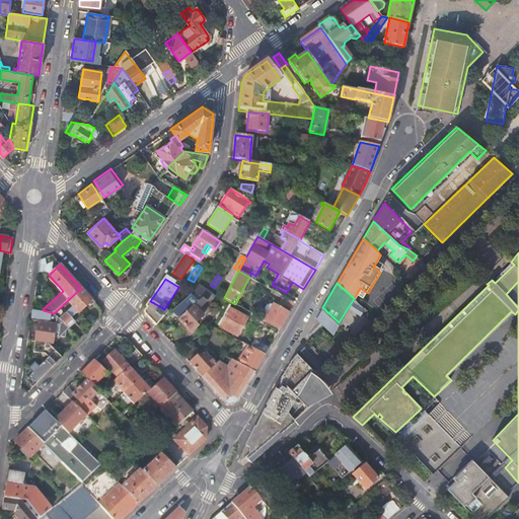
[(207,301),(212,294),(199,286),(194,292),(203,298),(207,301)]
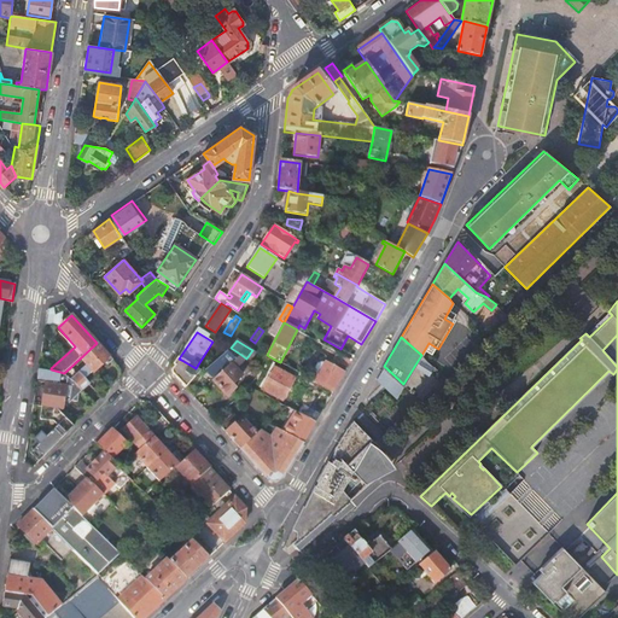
[(112,362),(97,343),(80,359),(86,366),(71,379),(81,391),(89,384),(85,379),(92,372),(94,374),(106,363),(108,366),(112,362)]
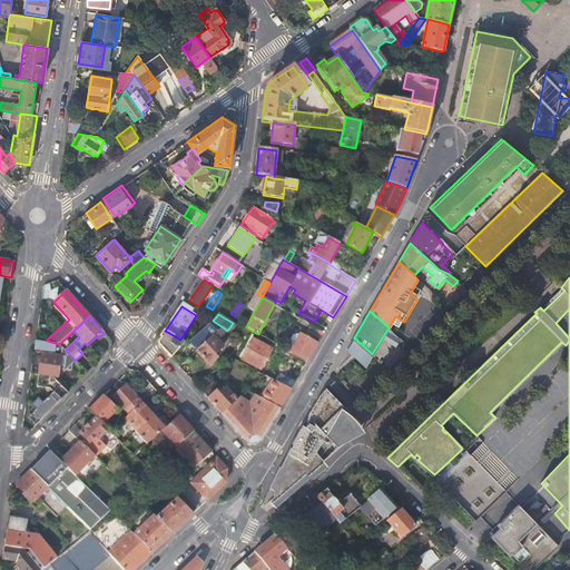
[(203,332),(208,337),(216,331),(210,325),(203,332)]
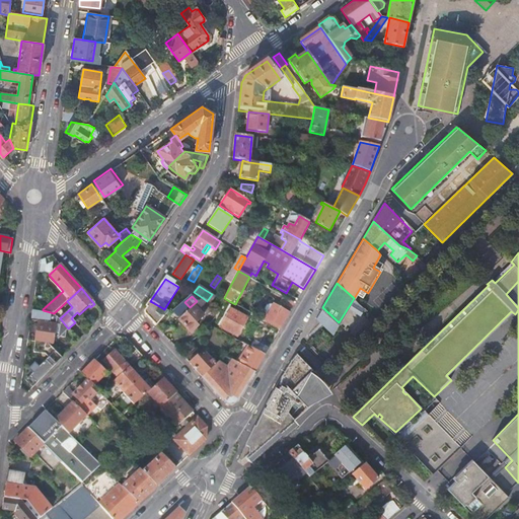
[(203,298),(178,320),(191,334),(199,326),(196,323),(204,316),(201,313),(211,304),(210,303),(207,301),(203,298)]
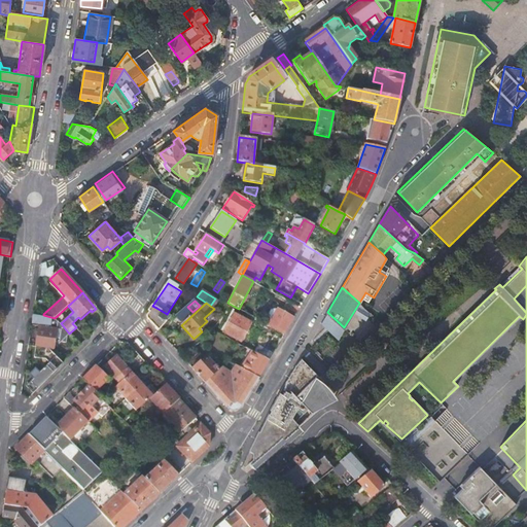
[(233,306),(227,303),(222,312),(227,315),(233,306)]
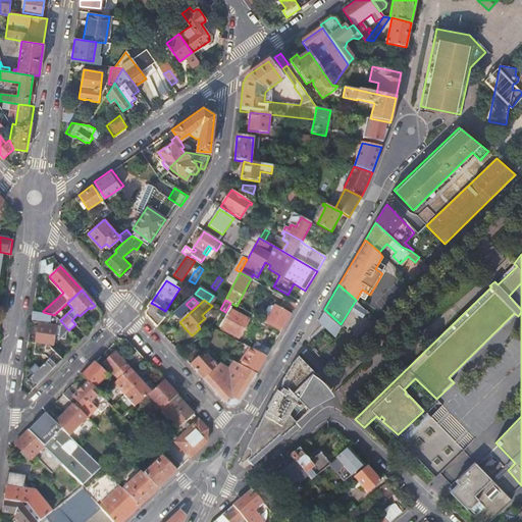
[(147,316),(157,327),(169,314),(165,311),(153,304),(146,312),(147,316)]
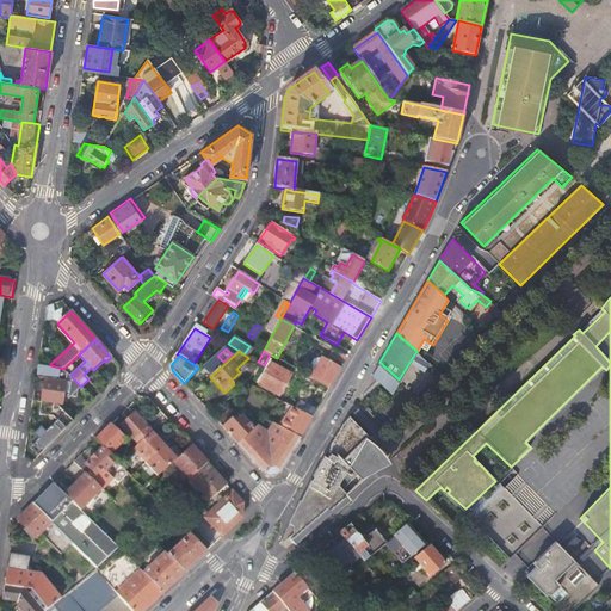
[(209,374),(223,362),(217,356),(204,368),(209,374)]
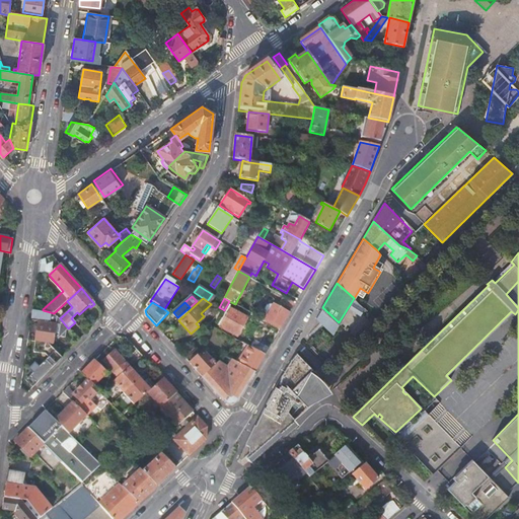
[(274,303),(264,320),(280,329),(290,312),(274,303)]
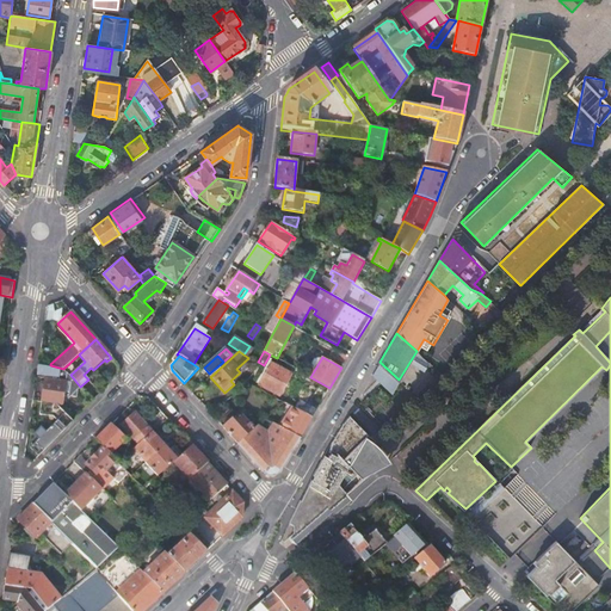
[(271,363),(259,386),(279,396),(291,375),(271,363)]
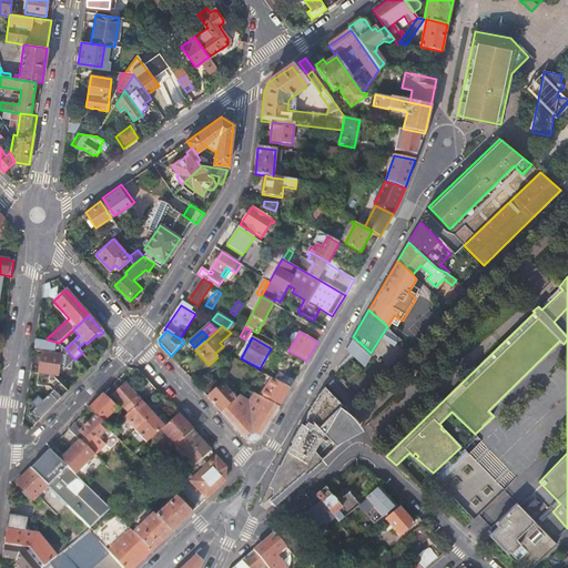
[(63,371),(74,359),(66,348),(59,343),(47,340),(43,341),(38,374),(51,375),(58,376),(59,364),(63,364),(63,371)]
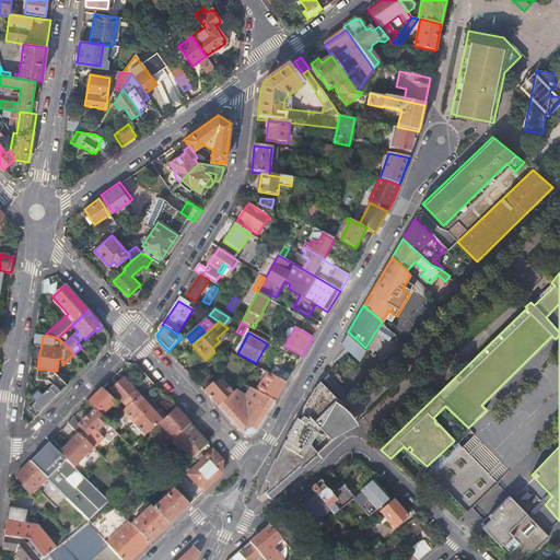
[(269,374),(284,383),(290,374),(276,365),(269,374)]
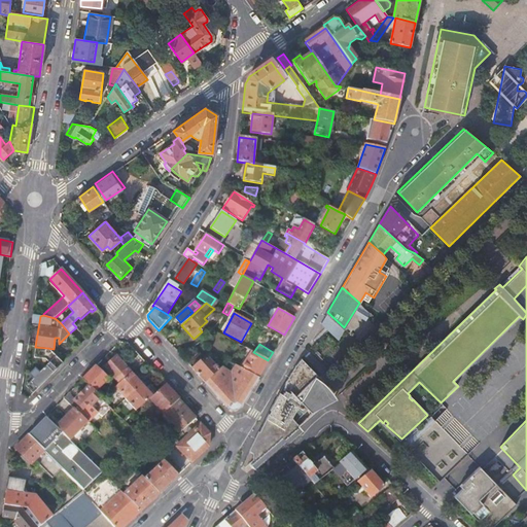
[(47,348),(35,347),(34,354),(40,355),(48,362),(27,384),(34,391),(63,362),(47,348)]
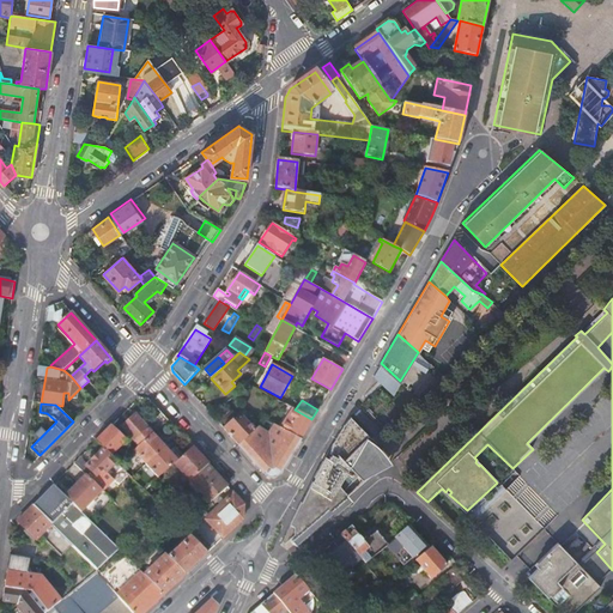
[(228,408),(216,419),(222,425),(234,414),(228,408)]
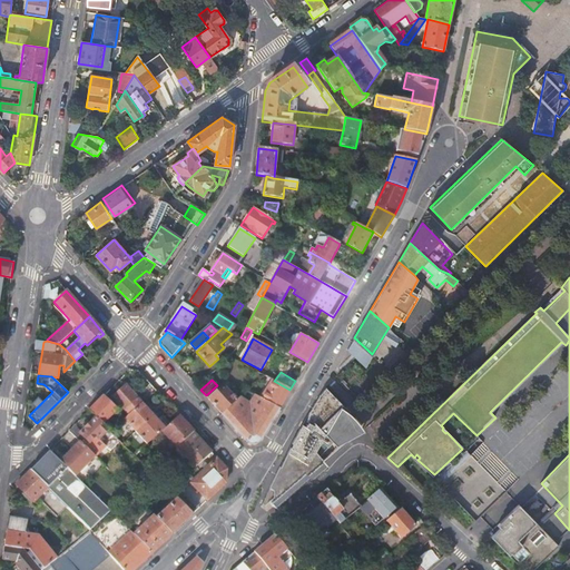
[(278,410),(291,390),(290,390),(274,381),(272,380),(269,384),(267,383),(266,385),(268,387),(261,399),(278,410)]
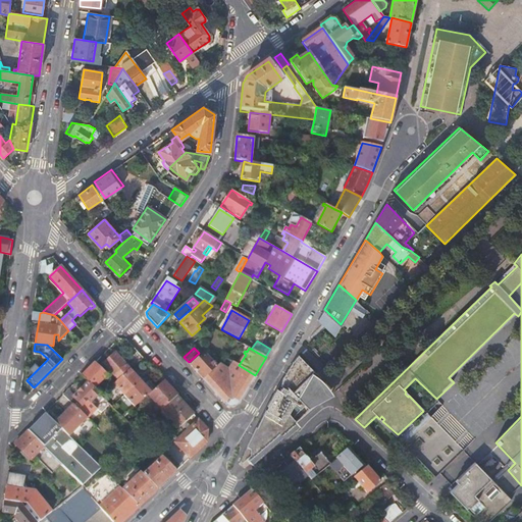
[(104,364),(118,380),(131,369),(115,353),(112,356),(108,360),(104,364)]
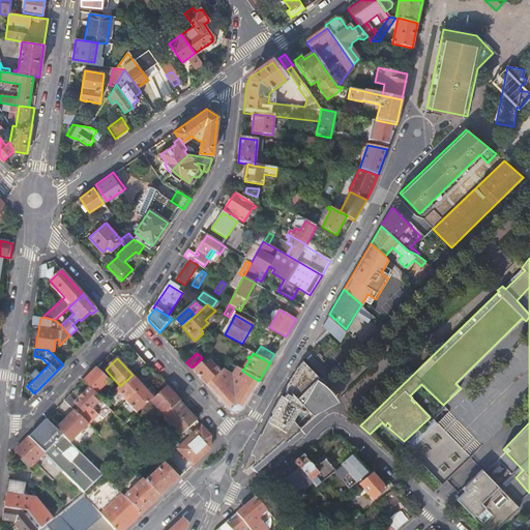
[(202,363),(194,371),(206,385),(221,373),(210,360),(205,365),(202,363)]
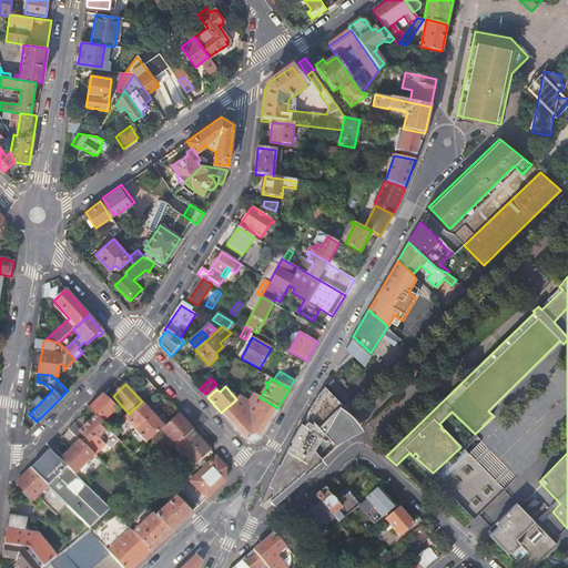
[(332,448),(335,444),(364,429),(354,416),(344,407),(344,404),(325,386),(291,442),(262,503),(264,505),(270,501),(272,505),(324,460),(320,454),(322,452),(327,450),(332,448)]
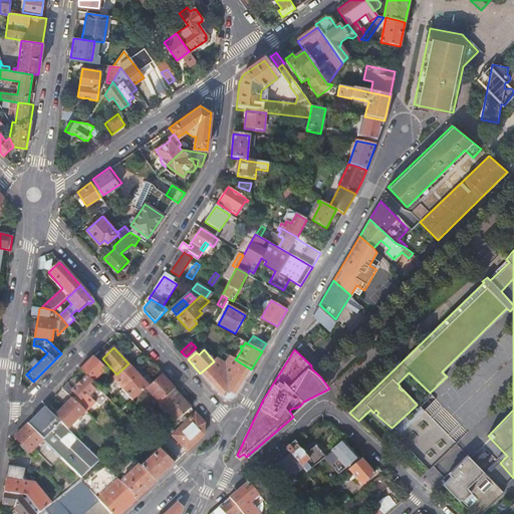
[(105,370),(93,356),(80,370),(87,376),(93,382),(105,370)]
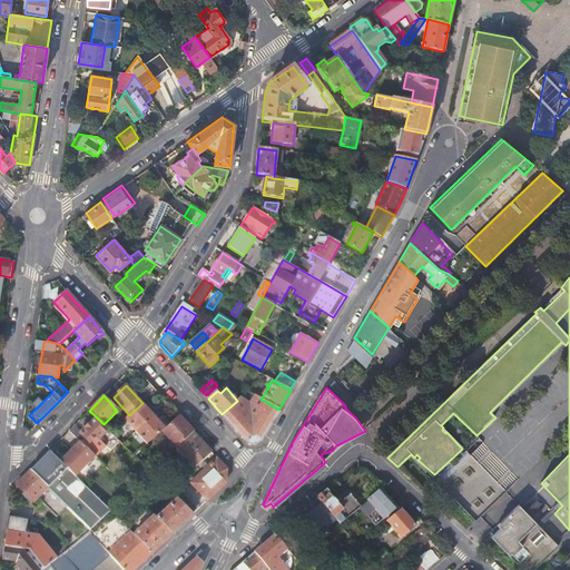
[(261,440),(278,410),(261,399),(255,395),(251,403),(241,397),(237,401),(222,414),(247,441),(249,442),(251,440),(251,439),(256,439),(257,440),(259,441),(261,440)]
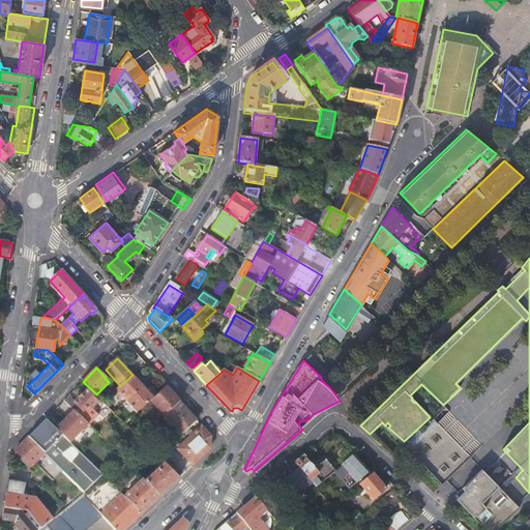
[(120,386),(116,389),(126,401),(143,386),(133,375),(120,386)]
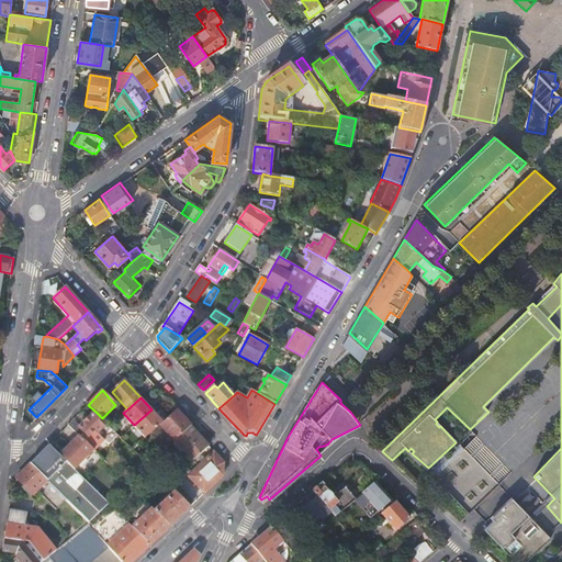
[(156,414),(152,409),(134,425),(145,438),(168,417),(160,409),(156,414)]
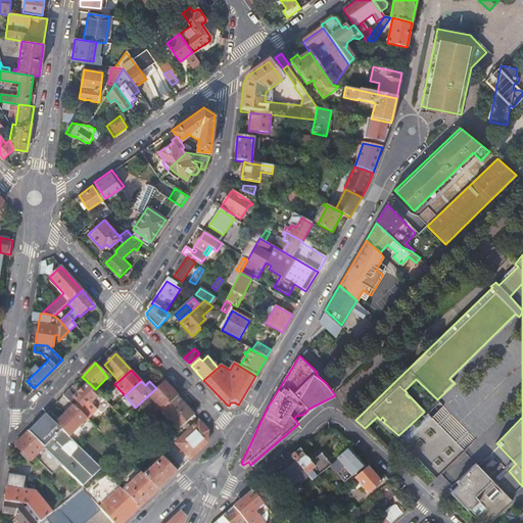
[(76,395),(69,389),(64,395),(74,405),(75,406),(79,402),(83,407),(87,402),(89,405),(91,402),(102,414),(110,405),(102,396),(95,389),(89,383),(76,395)]
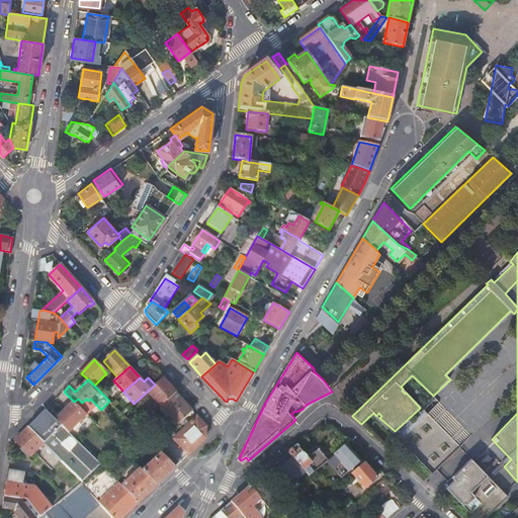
[(161,407),(177,393),(165,379),(150,394),(161,407)]
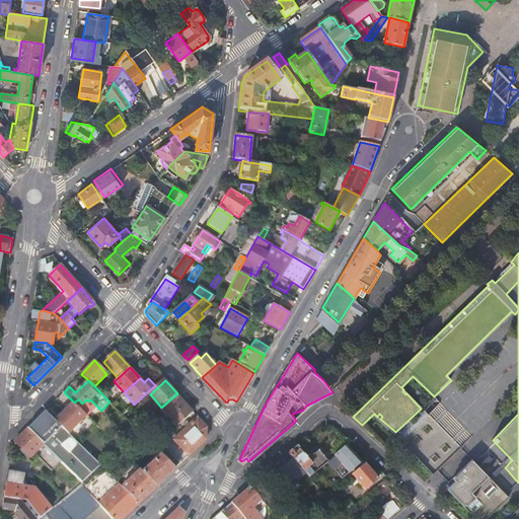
[(178,426),(194,412),(177,393),(161,408),(159,409),(168,419),(171,417),(178,426)]
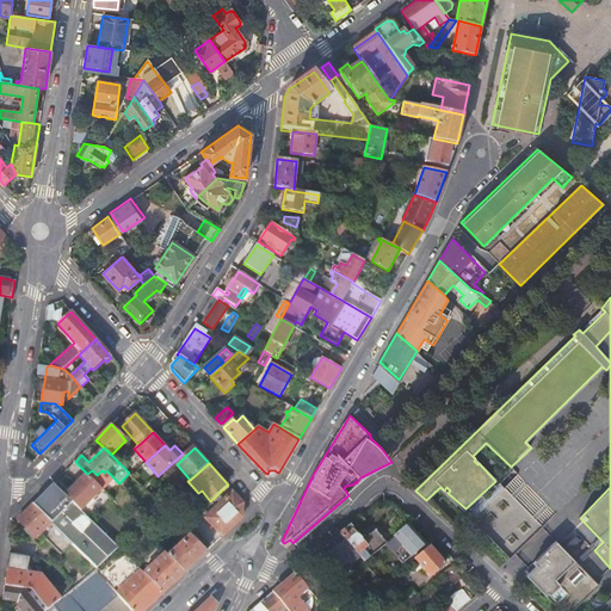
[(87,474),(86,473),(65,493),(81,510),(103,489),(87,474)]
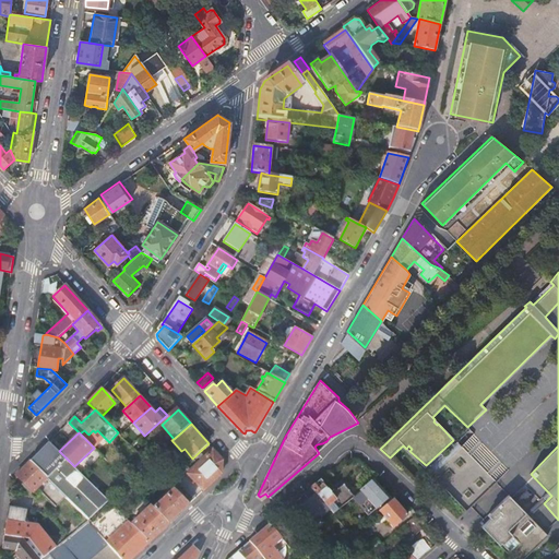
[(59,451),(49,441),(31,461),(90,520),(108,501),(98,491),(79,471),(79,470),(74,466),(59,451)]
